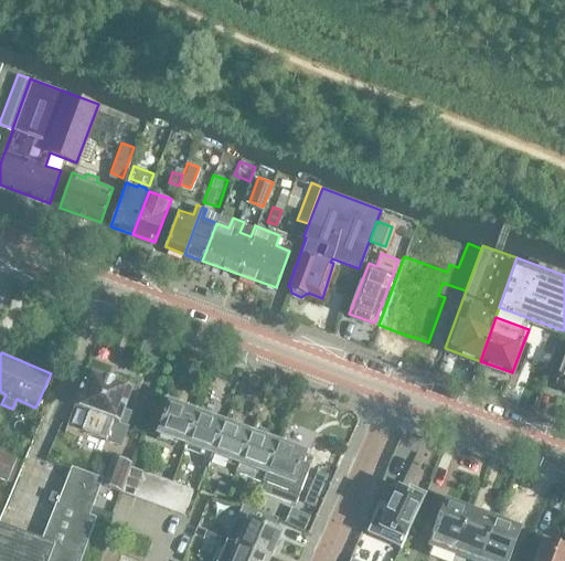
[(87,369),(86,372),(74,403),(89,409),(82,429),(120,442),(127,423),(126,422),(129,411),(124,409),(132,384),(114,378),(114,377),(106,374),(105,376),(87,369)]
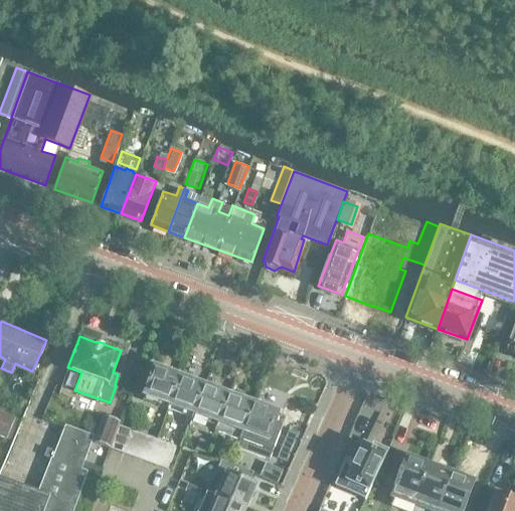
[(168,406),(180,372),(177,371),(178,370),(171,368),(171,369),(155,363),(143,396),(168,406)]
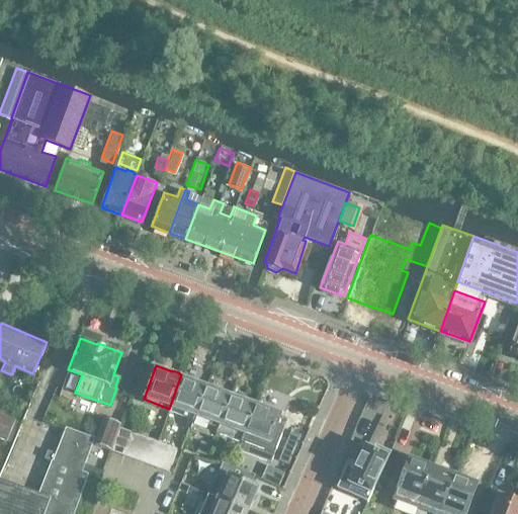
[(195,414),(205,383),(203,382),(203,381),(197,379),(196,380),(181,374),(169,409),(193,418),(195,414)]
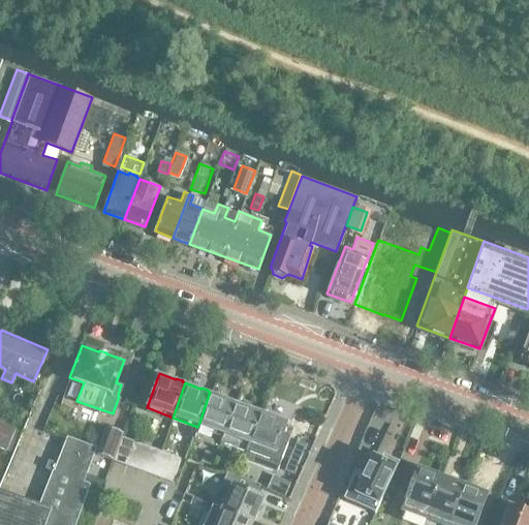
[(223,431),(235,401),(232,400),(234,399),(226,397),(226,398),(210,392),(199,423),(197,427),(194,434),(219,443),(223,431)]
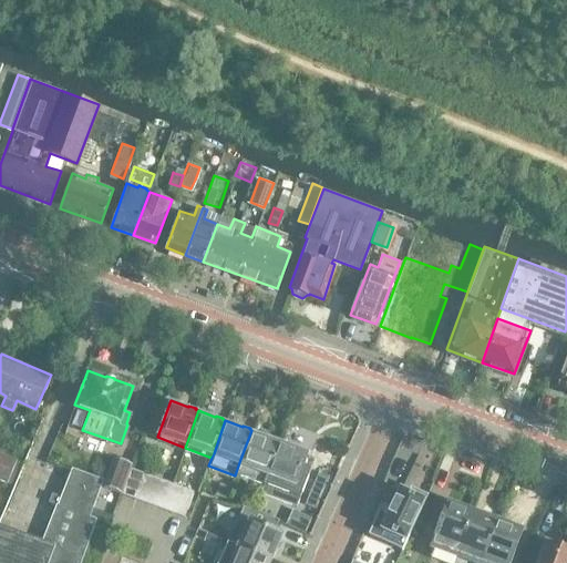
[(264,481),(278,440),(277,439),(277,438),(270,436),(269,437),(251,430),(239,462),(249,467),(247,474),(264,481)]
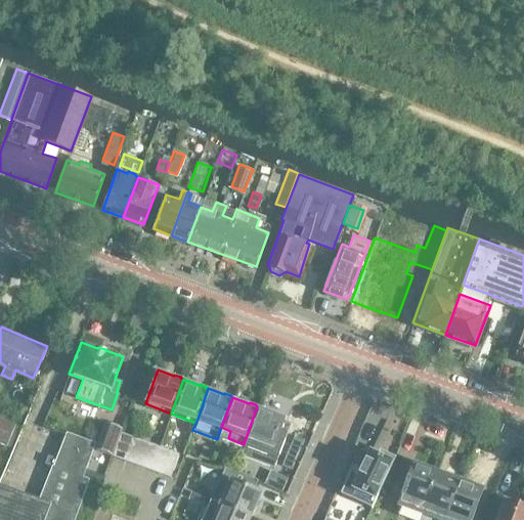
[(273,413),(257,406),(244,444),(270,453),(284,417),(280,415),(280,414),(274,412),(273,413)]
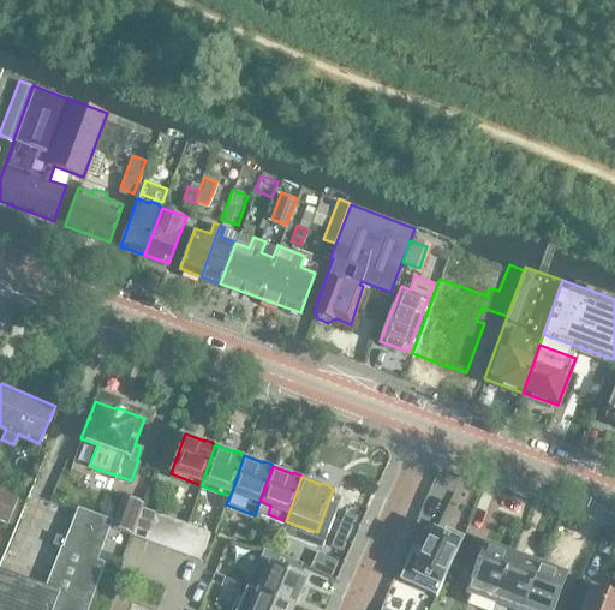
[(0,516),(5,520),(15,492),(0,486),(0,516)]
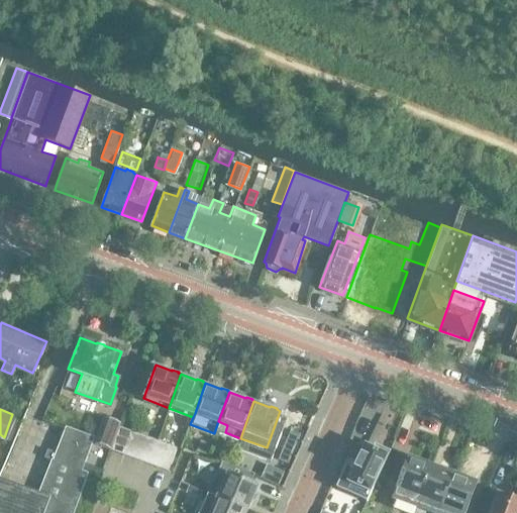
[(96,446),(109,450),(120,421),(108,416),(96,446)]
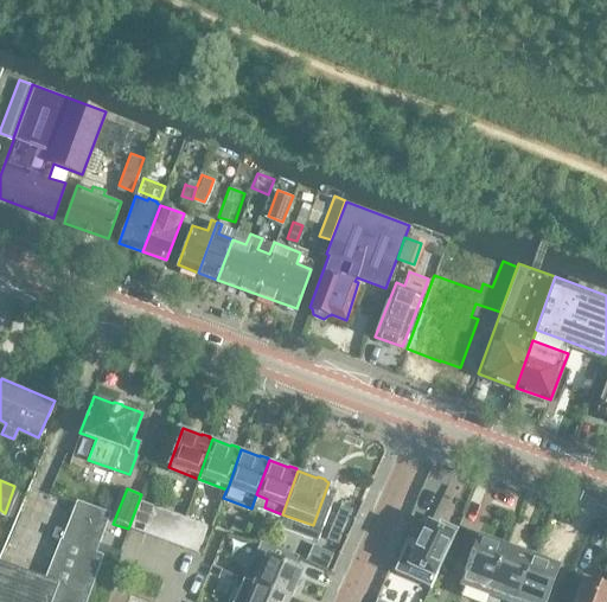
[(84,601),(103,552),(96,550),(110,510),(77,498),(65,529),(56,525),(52,533),(62,537),(48,576),(0,558),(0,601),(2,601),(84,601)]
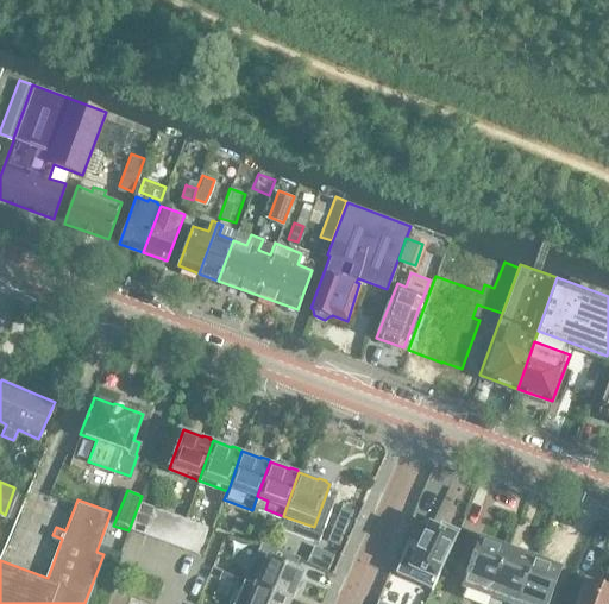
[(144,532),(155,505),(140,499),(131,527),(144,532)]
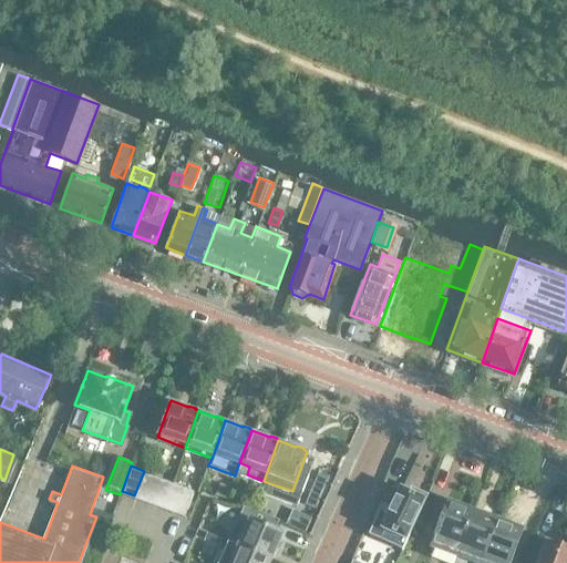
[(147,500),(156,476),(144,471),(134,495),(147,500)]
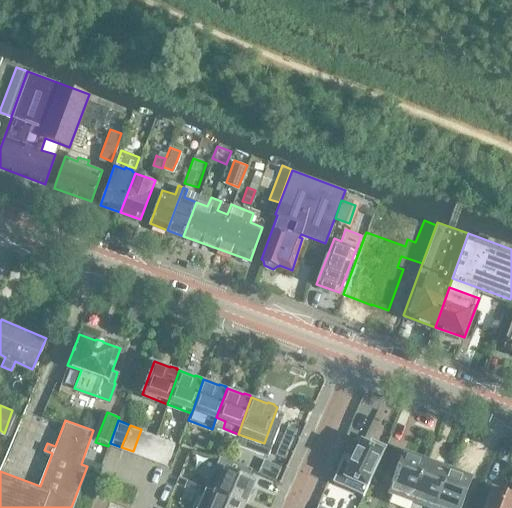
[(144,456),(152,433),(141,429),(133,451),(144,456)]
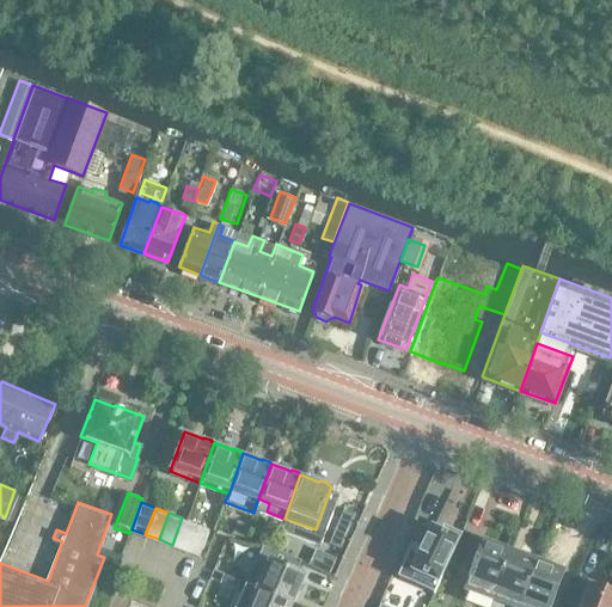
[(185,550),(195,522),(182,517),(172,545),(185,550)]
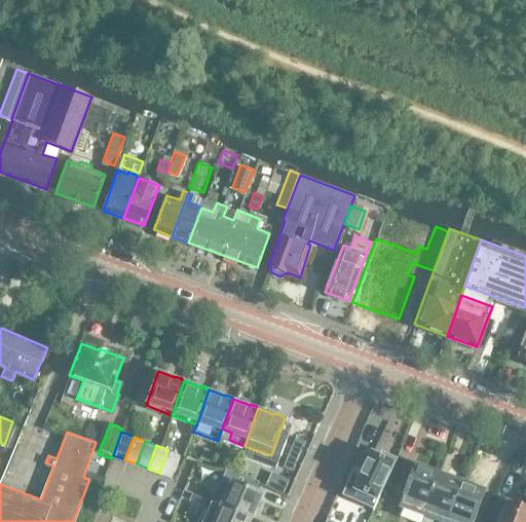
[(203,445),(199,456),(211,460),(215,449),(203,445)]
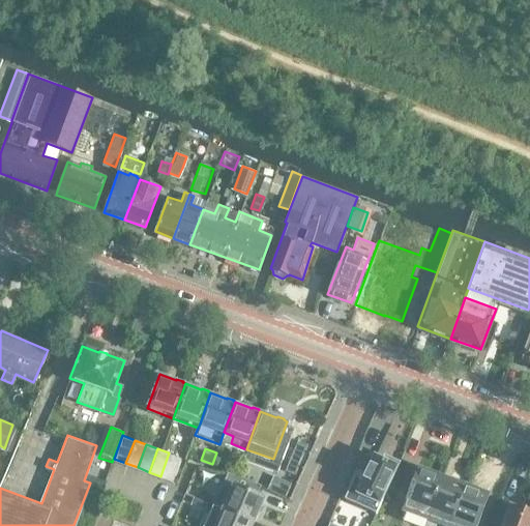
[(172,480),(181,457),(169,453),(160,476),(172,480)]
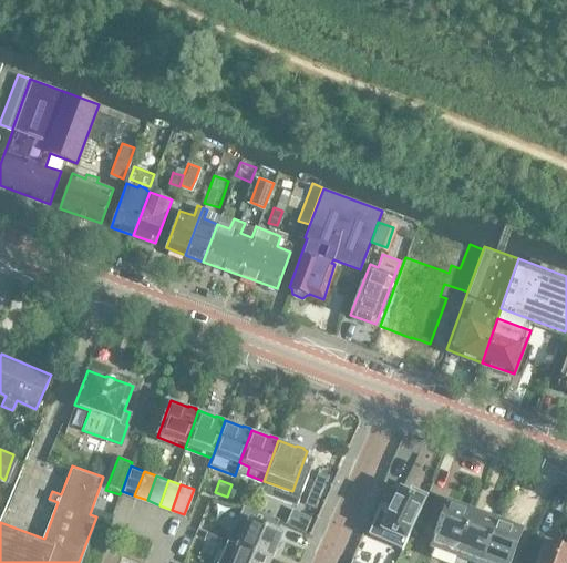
[(402,488),(400,487),(381,528),(391,532),(393,526),(409,533),(428,493),(411,485),(408,491),(406,490),(409,487),(403,484),(402,488)]
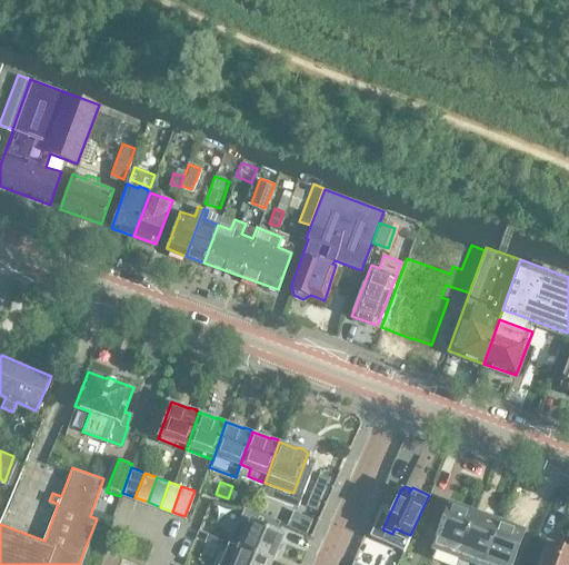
[(453,564),(473,513),(476,508),(459,502),(457,507),(449,504),(432,546),(435,547),(432,555),(453,564)]
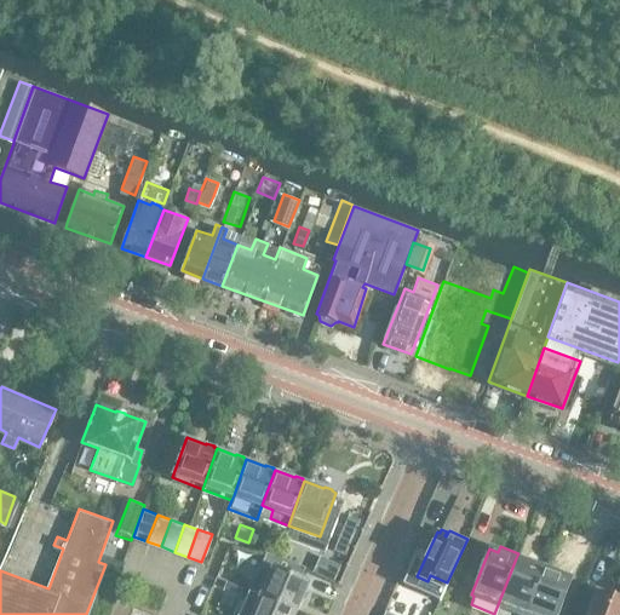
[(323,552),(317,567),(337,574),(342,559),(323,552)]
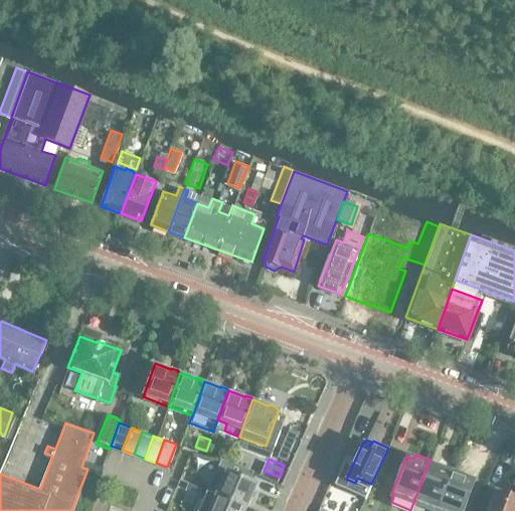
[(413,510),(436,510),(453,468),(438,462),(436,467),(428,464),(410,510),(413,510)]
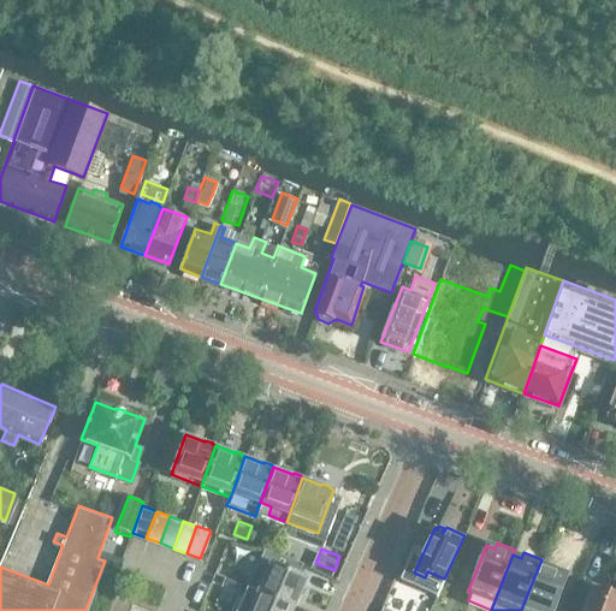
[(558,565),(542,559),(521,610),(552,610),(561,588),(566,575),(557,571),(558,565)]
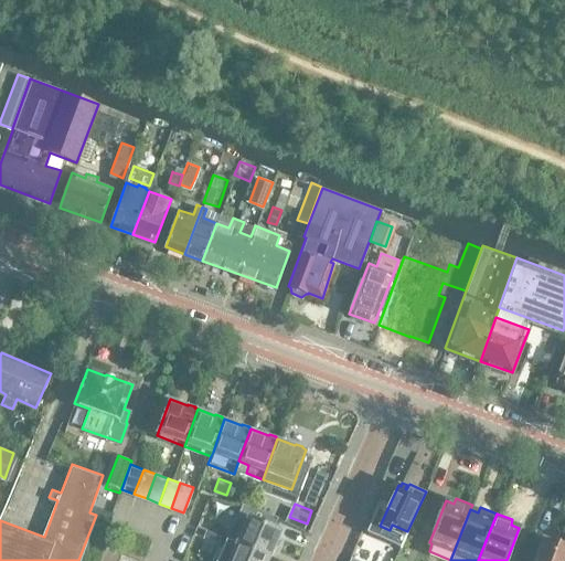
[(269,556),(280,530),(248,516),(237,541),(269,556)]
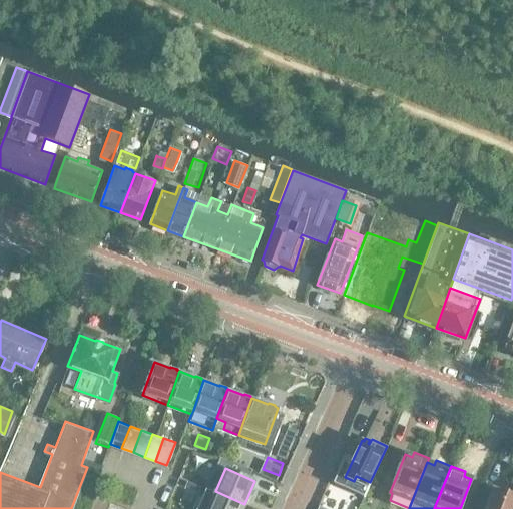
[(182,491),(187,479),(179,475),(174,488),(182,491)]
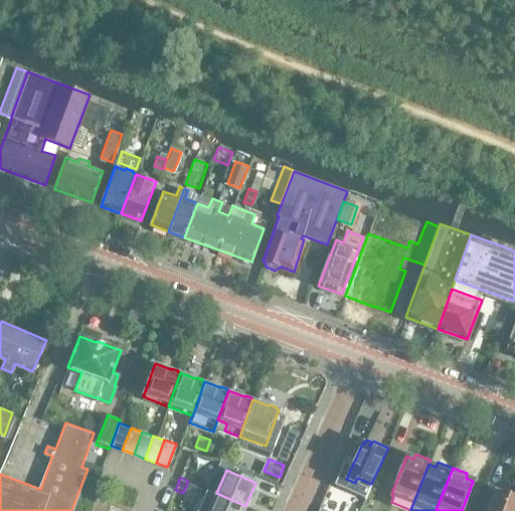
[(493,492),(494,492),(487,510),(514,510),(514,494),(513,493),(510,495),(501,491),(500,494),(495,492),(497,489),(494,488),(493,492)]
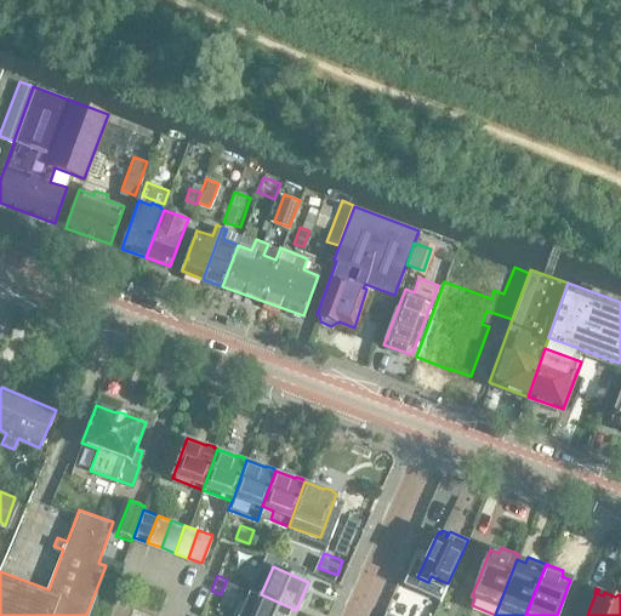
[(292,615),(296,610),(261,594),(250,589),(238,615),(292,615)]
